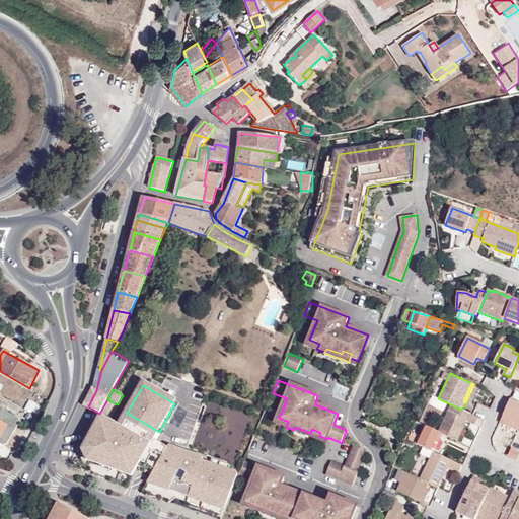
[(115,403),(107,399),(99,414),(106,417),(115,403)]
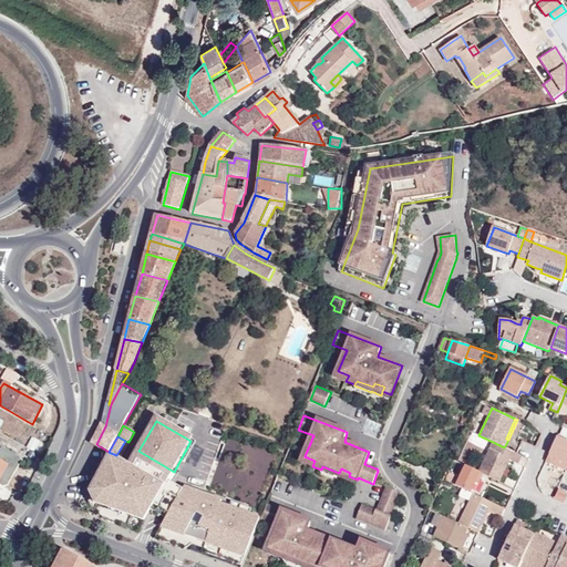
[(566,442),(557,437),(549,453),(566,462),(566,442)]
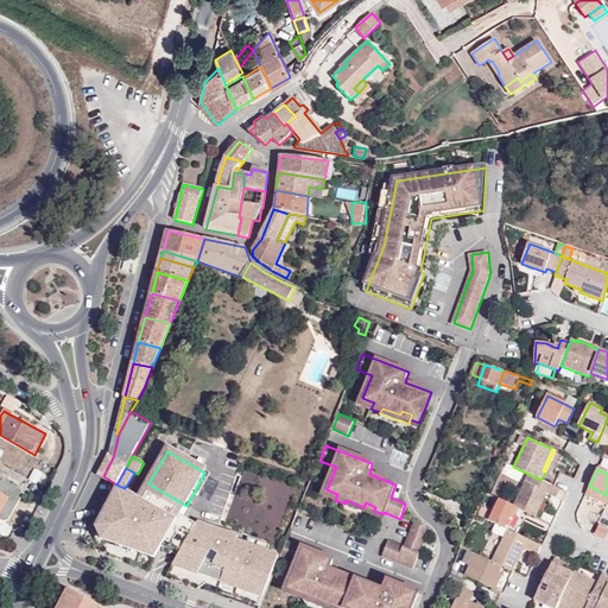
[(529,474),(514,506),(518,508),(536,517),(546,493),(556,498),(561,489),(555,486),(543,481),(540,480),(529,474)]
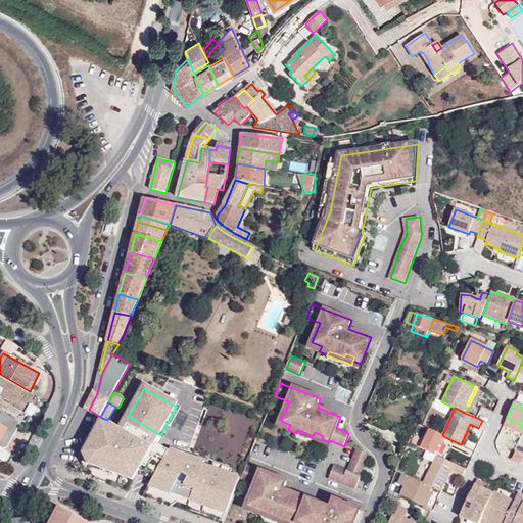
[(0,445),(3,448),(7,447),(20,426),(18,422),(2,413),(0,415),(0,445)]
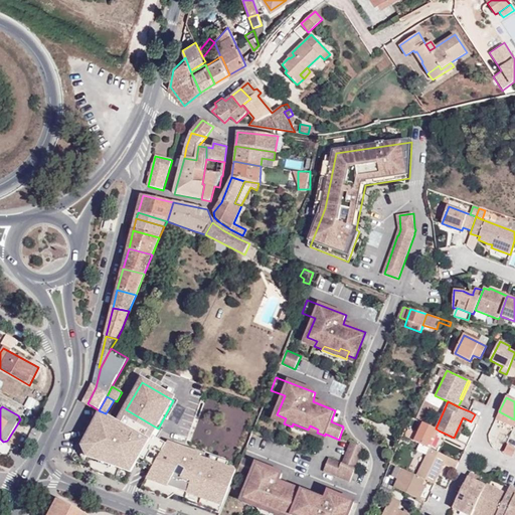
[(93,472),(126,484),(137,464),(153,437),(158,428),(126,409),(118,423),(108,417),(106,421),(99,417),(79,454),(86,466),(93,472)]
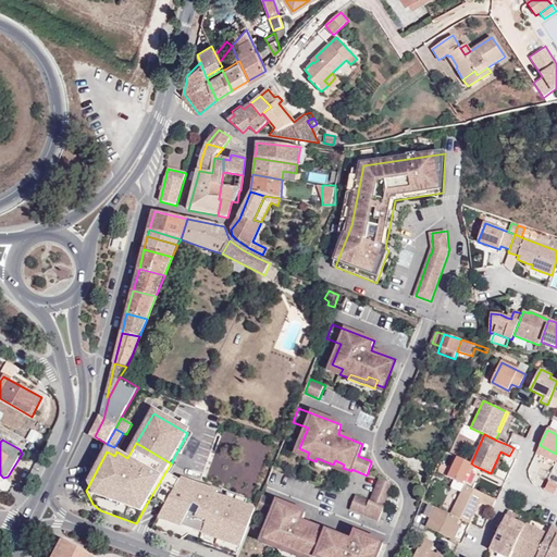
[(556,460),(556,454),(540,445),(536,454),(556,462),(556,461),(556,460)]
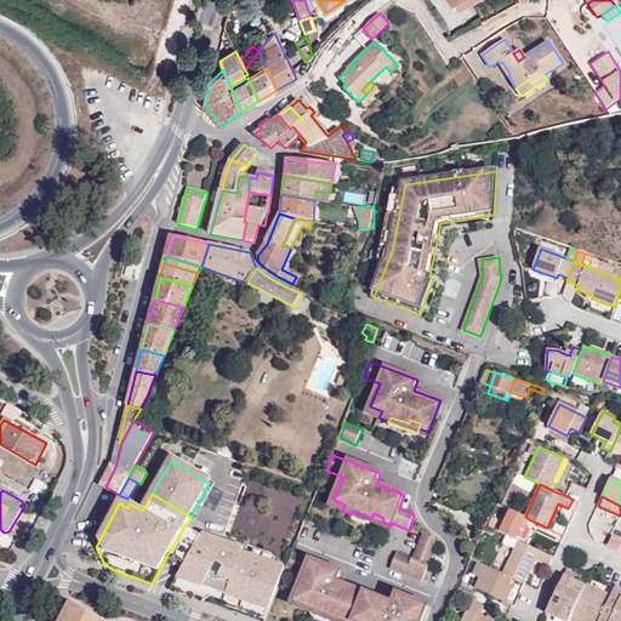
[(353,511),(352,514),(351,517),(369,524),(370,523),(380,527),(382,522),(383,518),(374,513),(371,518),(353,511)]
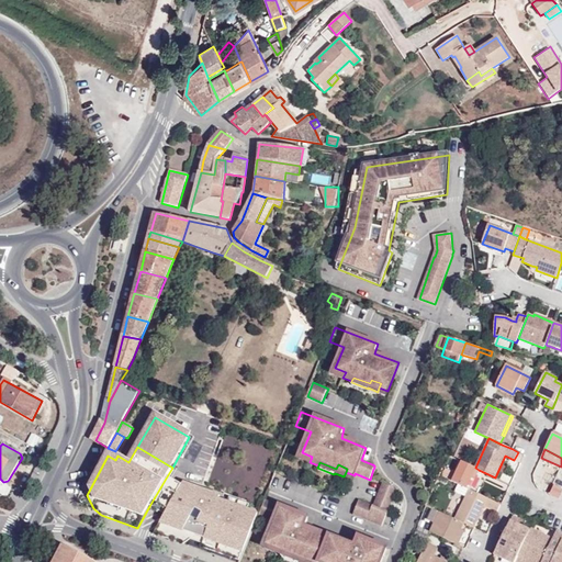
[(461,462),(452,481),(458,484),(470,490),(479,470),(475,468),(461,462)]
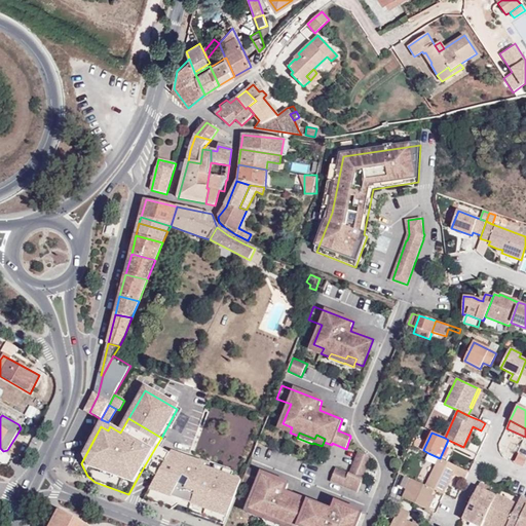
[(154,482),(171,454),(156,446),(140,474),(154,482)]
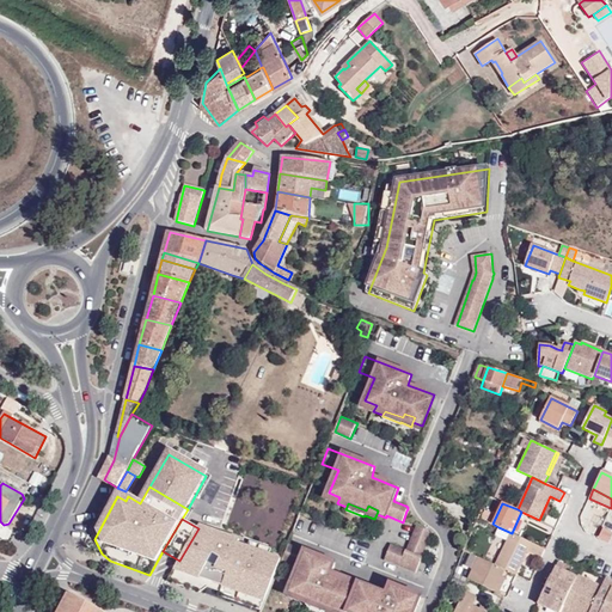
[(219,595),(261,611),(281,560),(238,544),(240,540),(200,526),(199,528),(179,561),(167,581),(200,593),(207,587),(220,592),(219,595)]
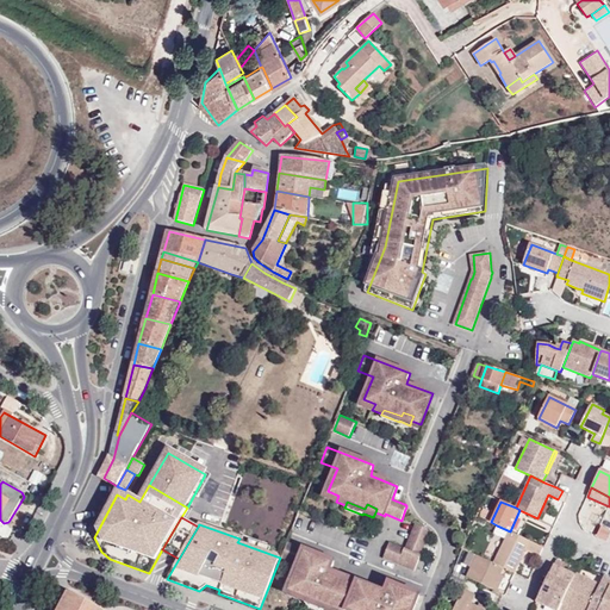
[(406,549),(390,543),(384,559),(415,572),(429,536),(430,535),(430,534),(430,533),(430,531),(429,531),(429,530),(428,530),(421,527),(416,526),(406,549)]
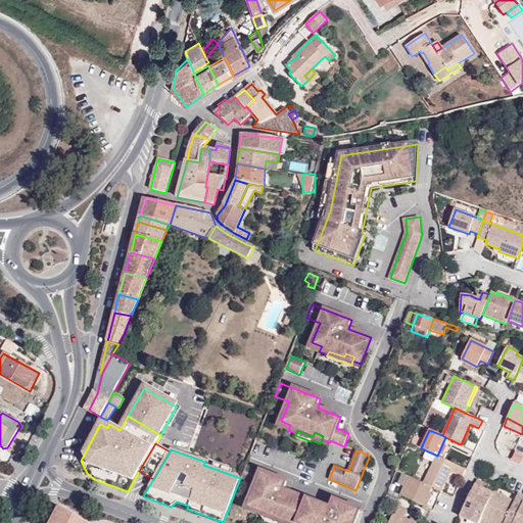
[(423,483),(431,487),(440,491),(450,471),(463,478),(467,470),(437,456),(426,450),(423,457),(433,463),(423,483)]
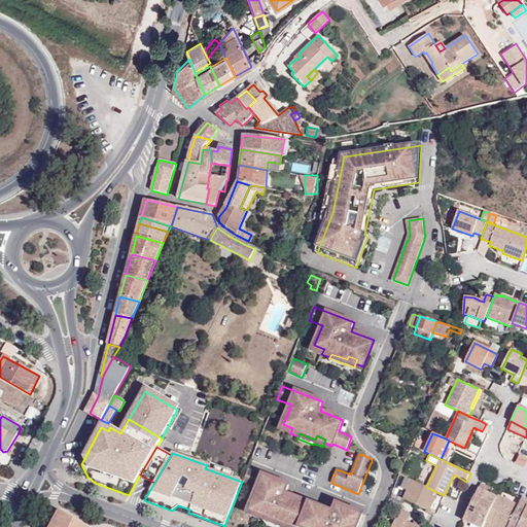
[(526,461),(526,458),(520,455),(515,464),(524,468),(526,461)]
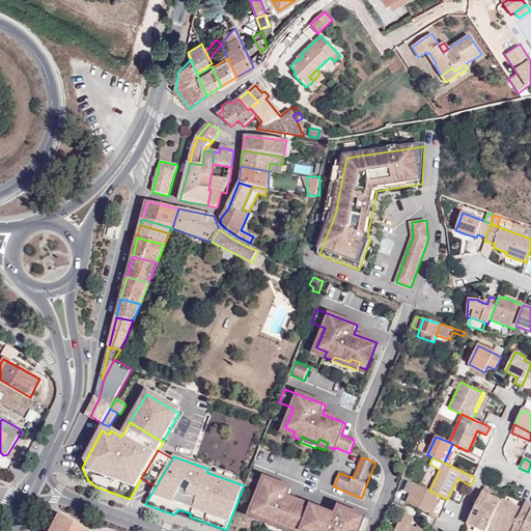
[(291,490),(251,473),(246,486),(259,492),(252,511),(261,515),(259,521),(267,524),(266,526),(277,530),(278,529),(283,530),(360,530),(366,519),(339,508),(333,515),(290,498),(291,490)]
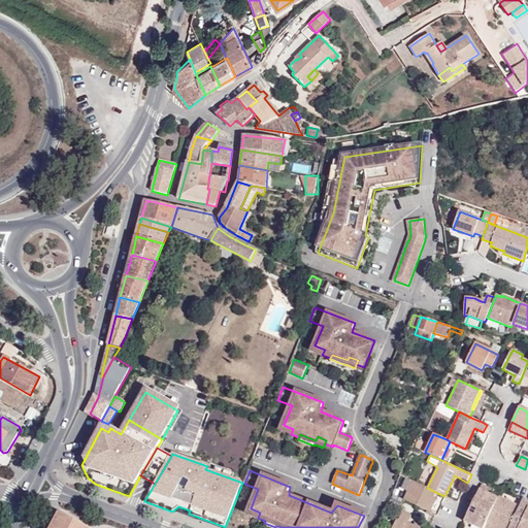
[(413,481),(403,500),(430,513),(436,499),(433,498),(435,492),(427,488),(413,481)]
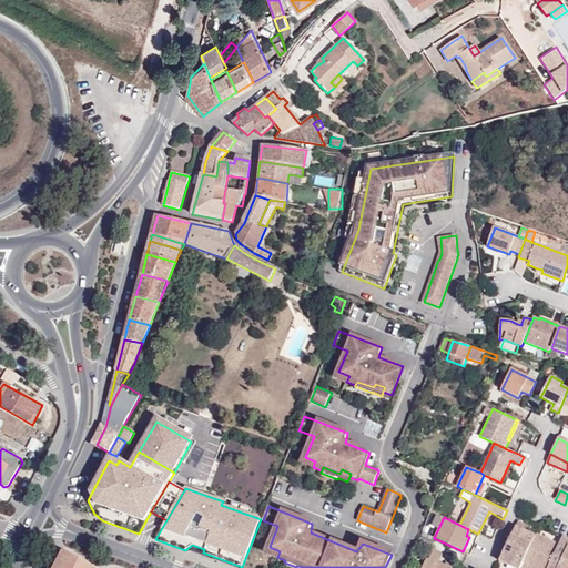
[(514,567),(519,567),(523,561),(531,545),(526,543),(530,534),(516,527),(499,560),(514,567)]
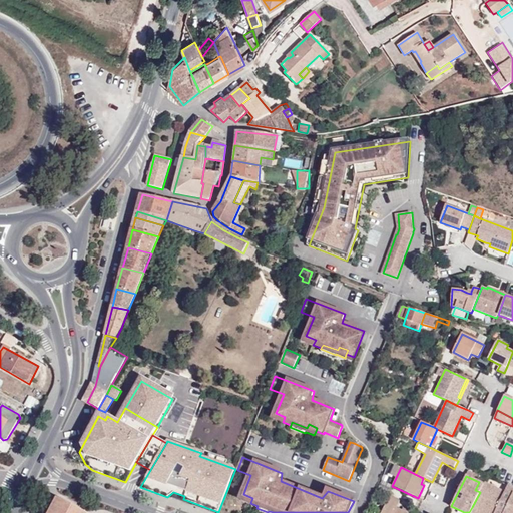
[(503,512),(505,510),(498,506),(505,492),(485,482),(484,485),(480,492),(472,507),(484,512),(503,512)]
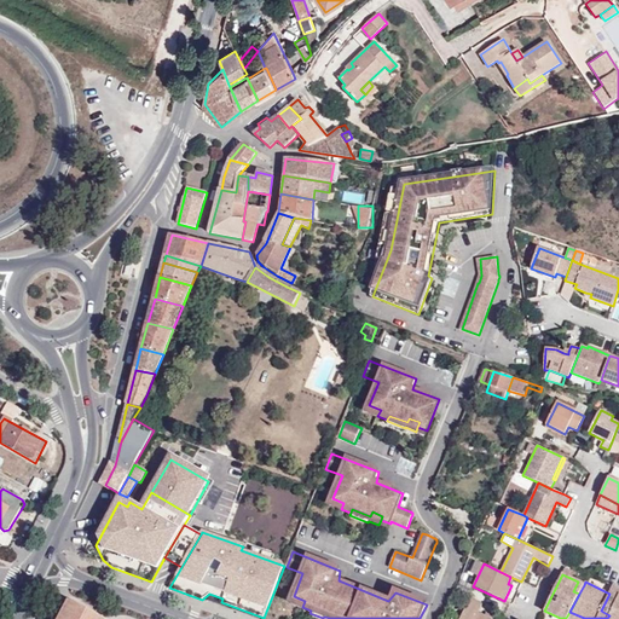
[(573,591),(579,594),(584,585),(578,582),(573,591)]
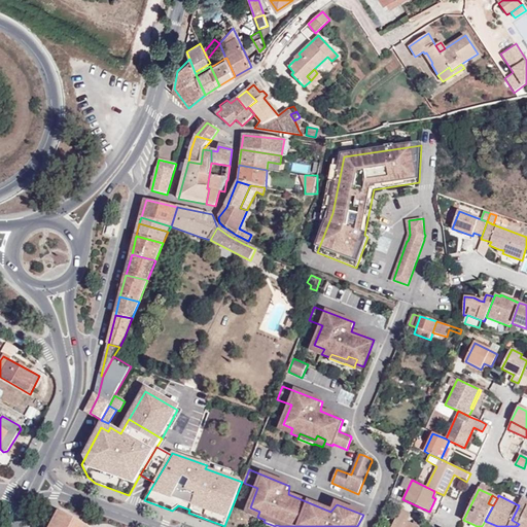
[(526,526),(526,505),(519,524),(517,526),(526,526)]
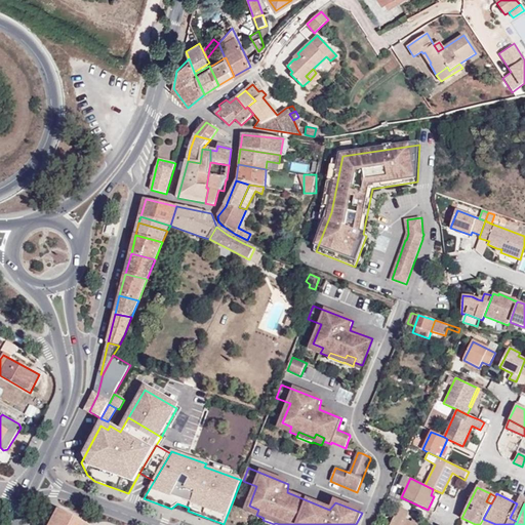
[(416,524),(406,520),(409,513),(398,508),(390,524),(416,524)]
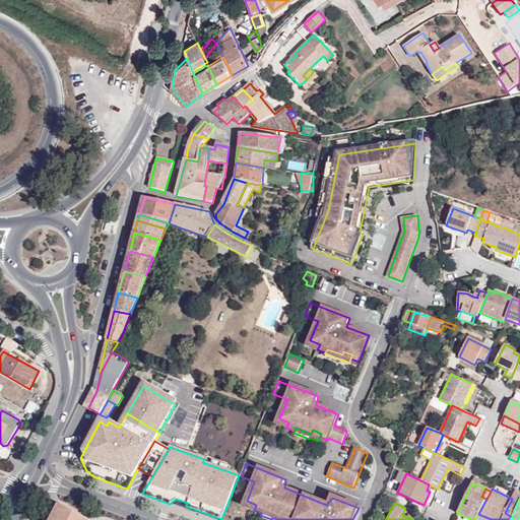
[(85,519),(59,506),(51,519),(85,519)]
